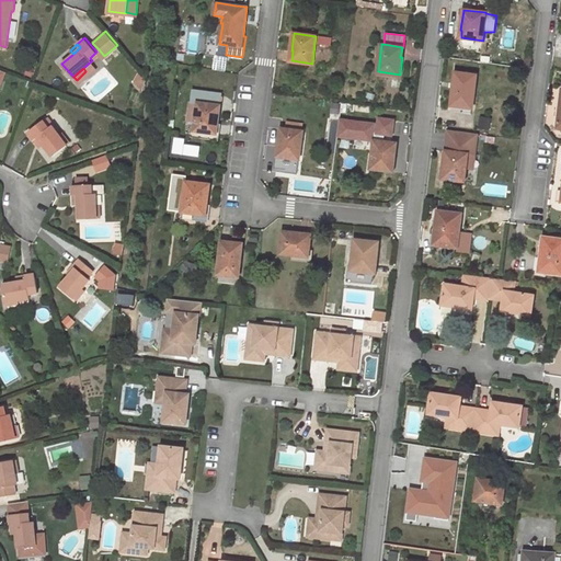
[(145,79),(138,71),(134,78),(142,87),(145,79)]
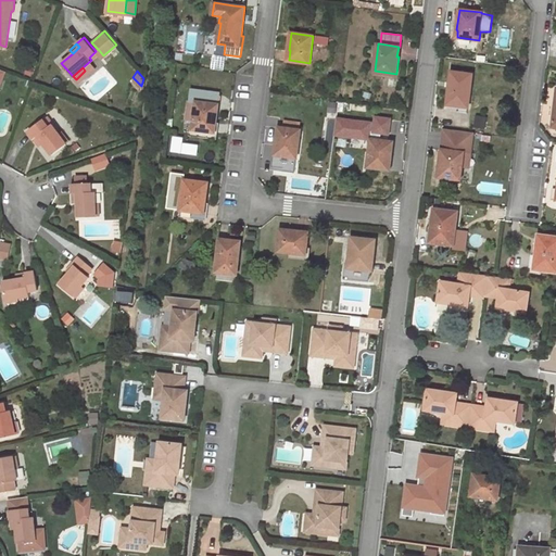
[(458,102),(469,103),(472,75),(452,72),(447,104),(457,105),(458,102)]
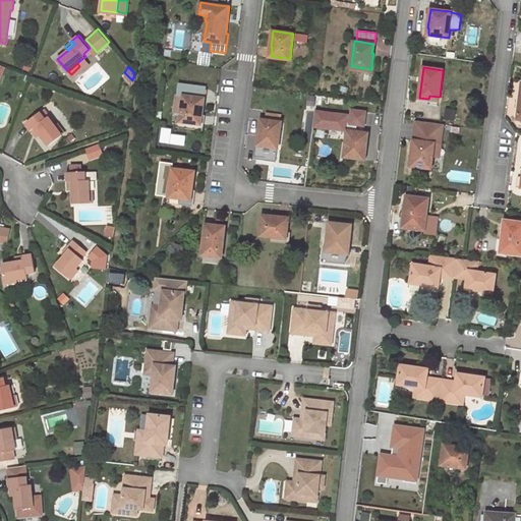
[(179,127),(200,130),(207,88),(180,83),(178,96),(183,96),(181,113),(179,127)]
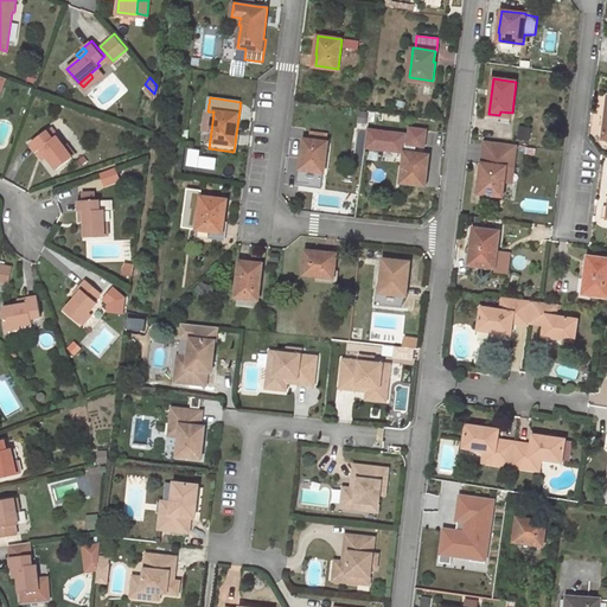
[(52,126),(32,141),(38,149),(43,146),(49,154),(58,167),(74,155),(65,145),(58,135),(59,134),(52,126)]
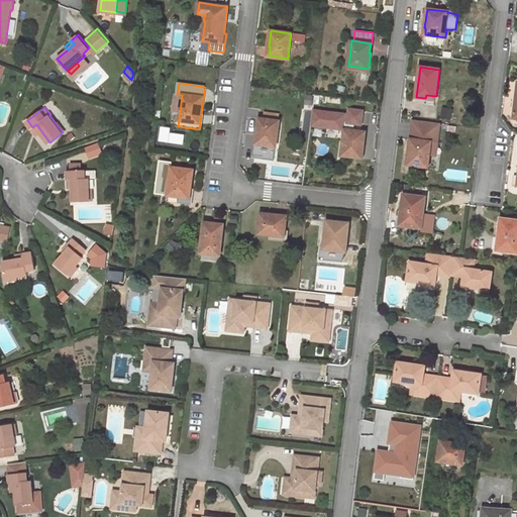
[(344,114),(313,110),(311,125),(344,129),(353,130),(354,123),(360,124),(363,110),(348,108),(347,122),(343,121),(344,114)]
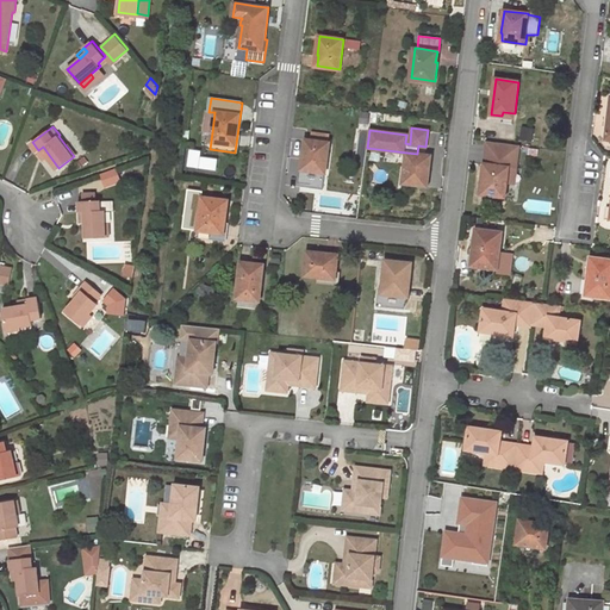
[(311,141),(328,143),(329,134),(312,132),(311,141)]
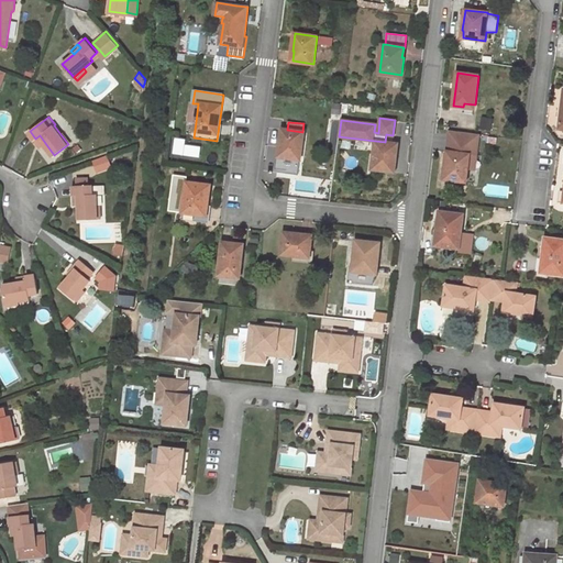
[(302,132),(287,130),(283,129),(280,146),(282,147),(280,157),(301,159),(305,132),(302,132)]
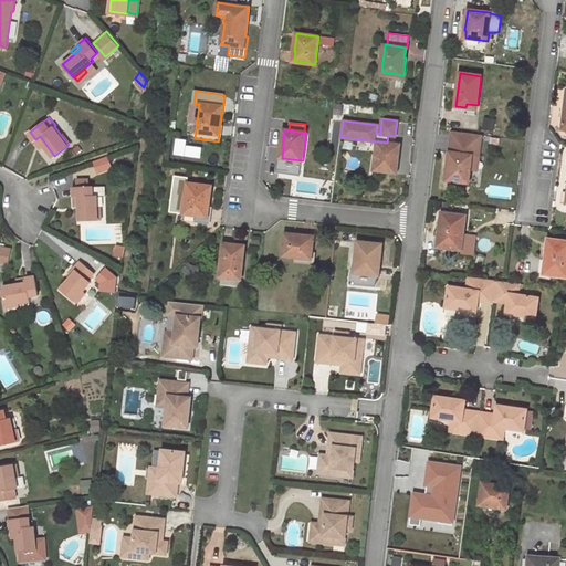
[(479,157),(482,135),(452,132),(446,180),(469,184),(471,170),(472,156),(479,157)]
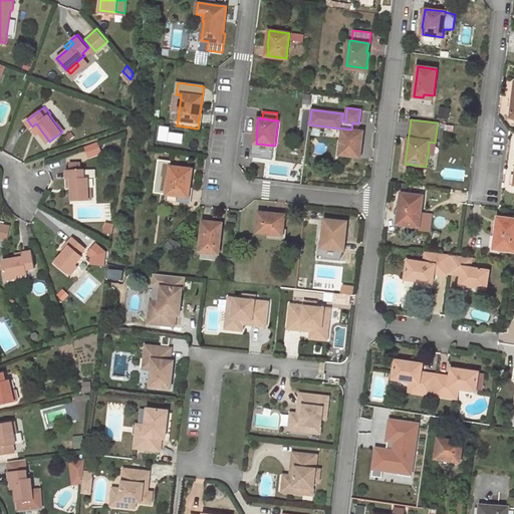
[(64,130),(57,120),(55,122),(62,132),(64,130)]
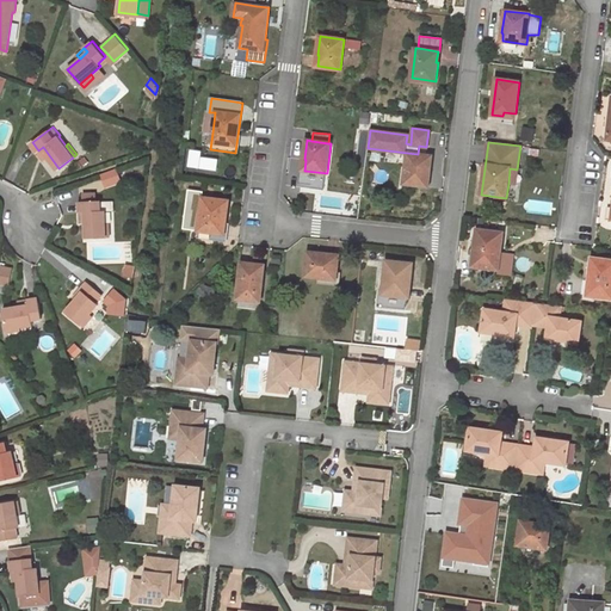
[(38,150),(44,159),(49,155),(43,147),(38,150)]
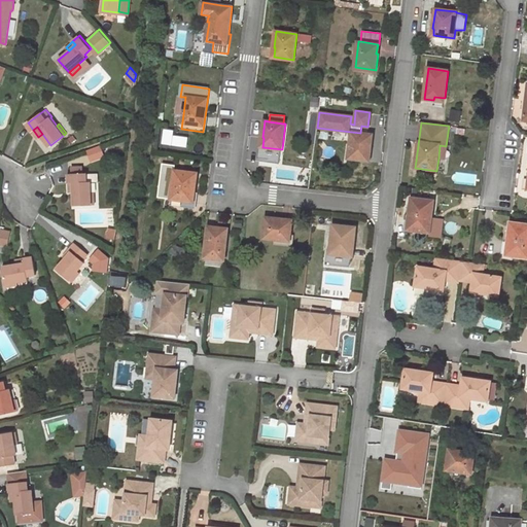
[(348,159),(369,161),(369,151),(371,151),(373,134),(360,133),(351,132),(348,159)]
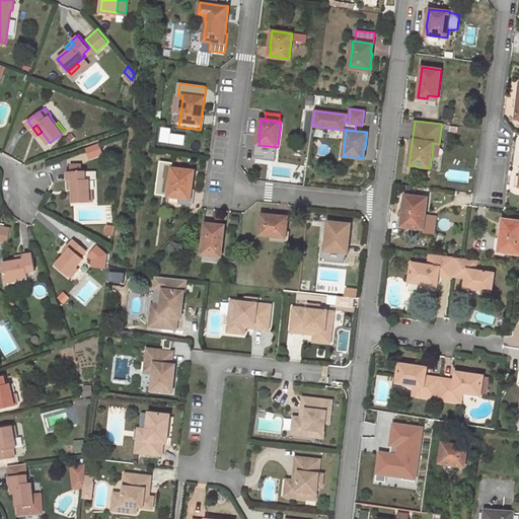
[(260,136),(258,135),(257,135),(255,156),(265,157),(265,160),(276,161),(277,147),(278,147),(258,145),(260,136)]
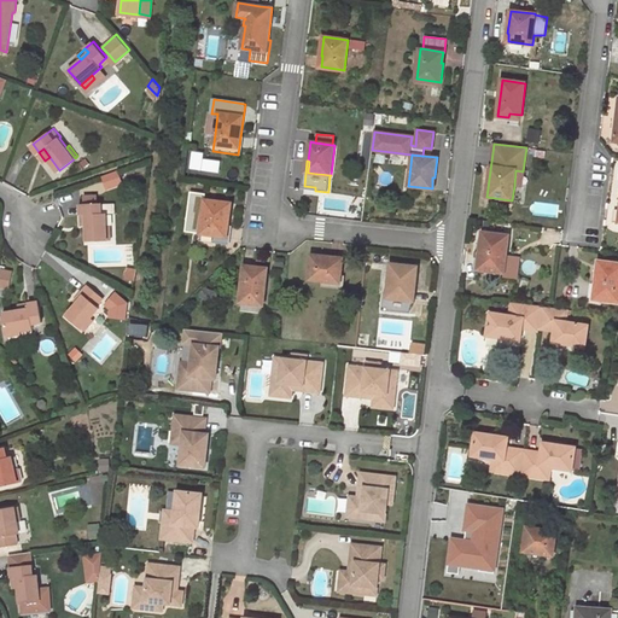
[(101,178),(108,192),(124,185),(120,172),(101,178)]
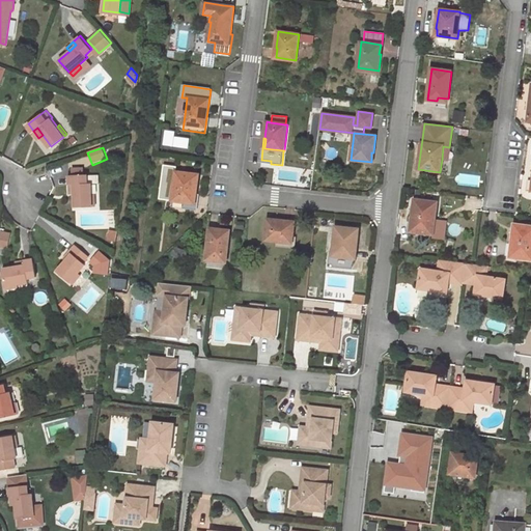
[(84,166),(72,167),(73,173),(70,173),(70,183),(74,183),(74,192),(75,205),(91,205),(91,193),(91,182),(87,182),(87,173),(84,173),(84,166)]
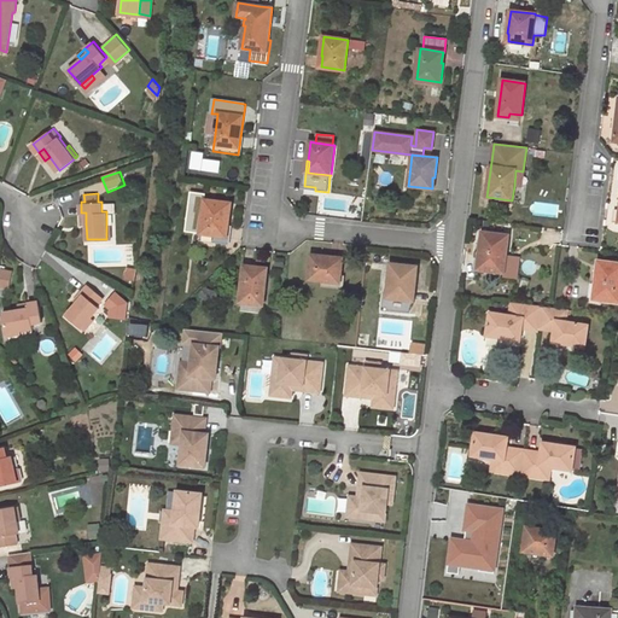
[(199,242),(225,245),(227,226),(228,226),(232,202),(205,198),(199,242)]
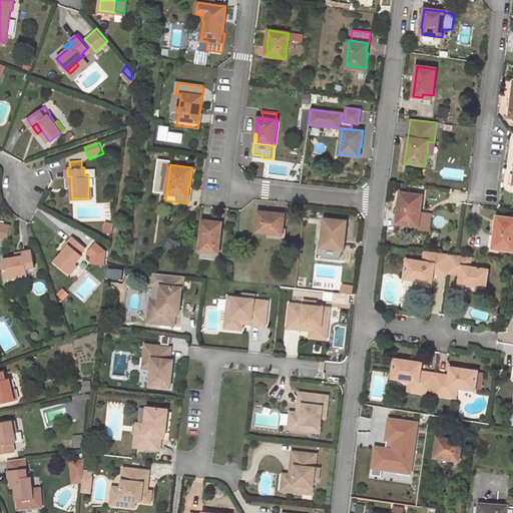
[(418,226),(422,196),(400,193),(399,209),(402,209),(400,224),(418,226)]
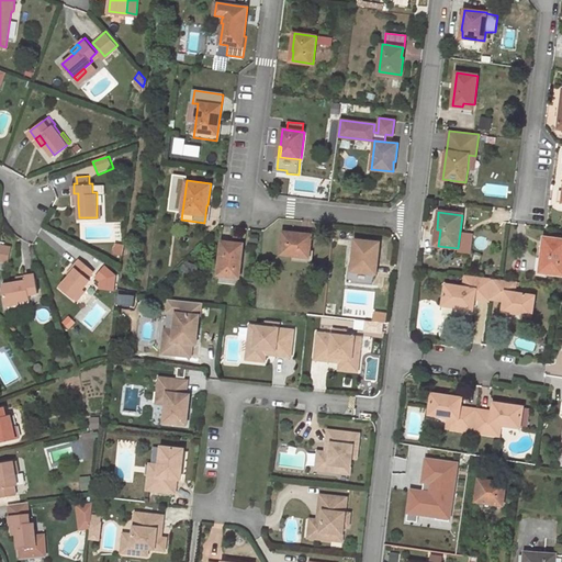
[(282,254),(292,255),(308,257),(310,250),(311,235),(284,232),(282,254)]
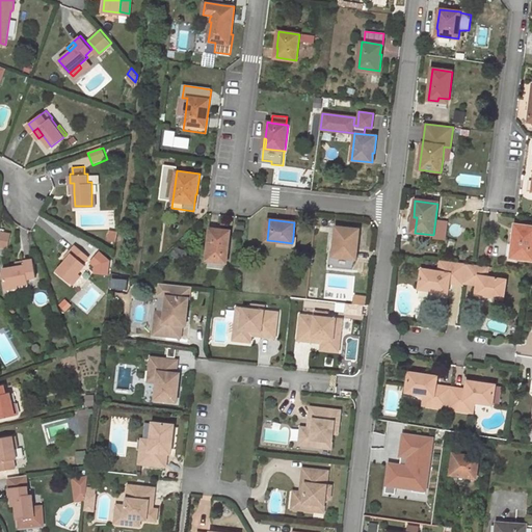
[(531,260),(531,227),(515,224),(512,244),(520,245),(517,259),(531,260)]
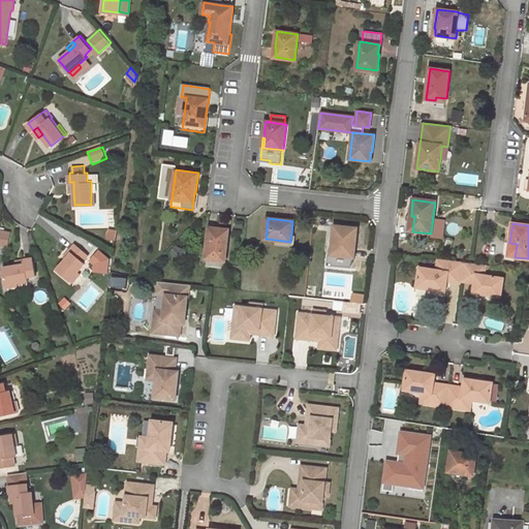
[(327,265),(348,268),(350,257),(352,257),(353,247),(354,247),(356,228),(336,226),(332,251),(328,251),(327,265)]
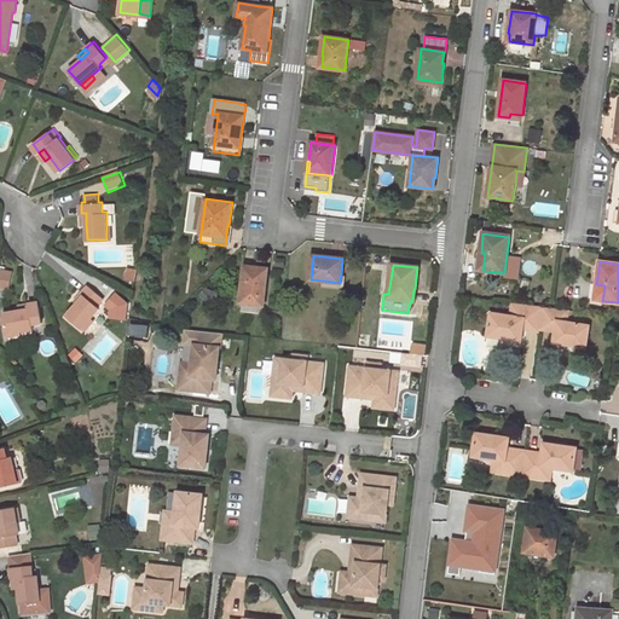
[(134,279),(137,267),(127,266),(126,278),(134,279)]
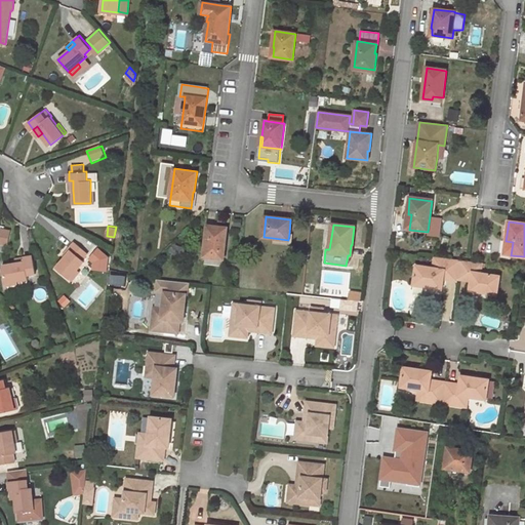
[(204,258),(223,260),(227,229),(208,226),(203,258),(204,258)]
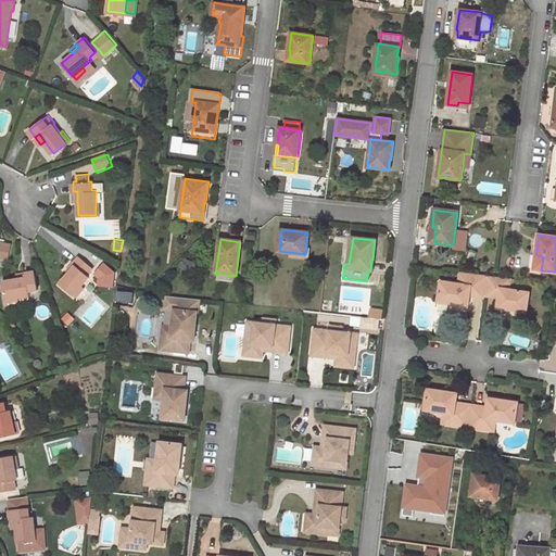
[(1,242),(0,249),(0,258),(9,261),(12,244),(1,242)]
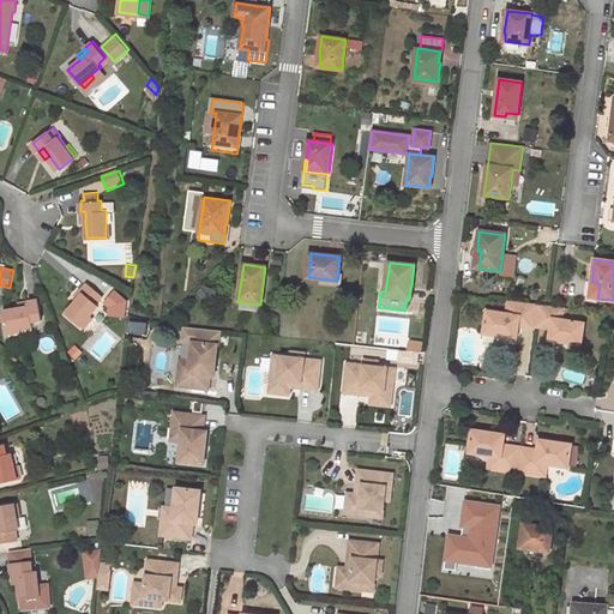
[(337,281),(319,278),(319,286),(342,288),(343,275),(338,274),(337,281)]
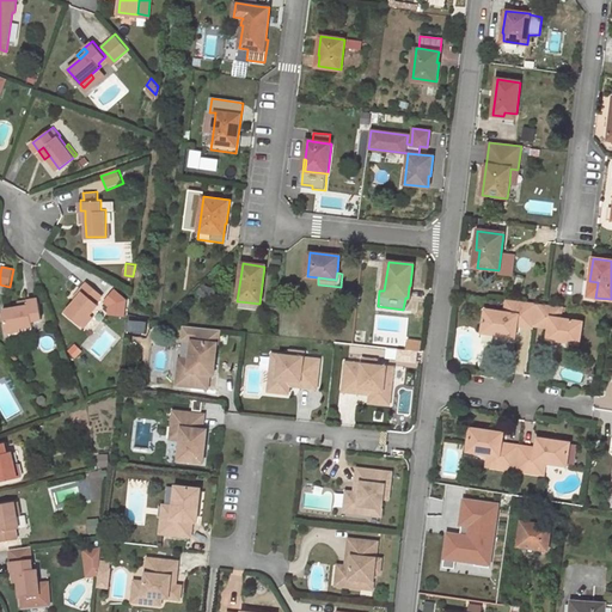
[(87,281),(80,289),(83,292),(77,300),(66,312),(81,324),(90,314),(99,304),(97,301),(103,294),(87,281)]
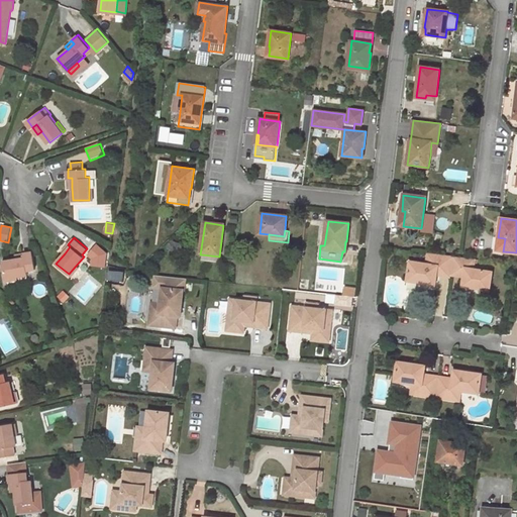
[(106,269),(110,250),(94,246),(89,266),(106,269)]
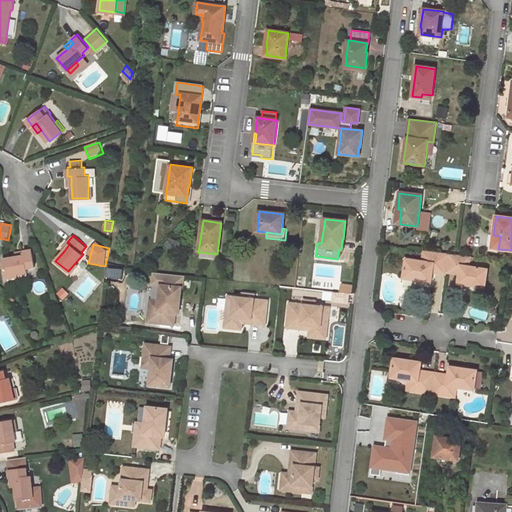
[(32,249),(23,251),(24,255),(15,257),(2,259),(5,275),(16,273),(27,271),(27,267),(35,266),(32,249)]
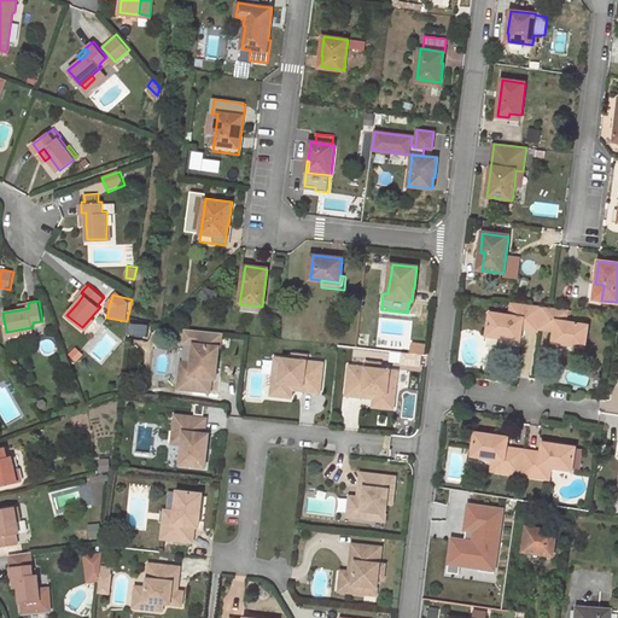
[(543,307),(512,303),(511,316),(490,313),(487,337),(520,342),(523,328),(523,325),(540,327),(540,325),(543,307)]
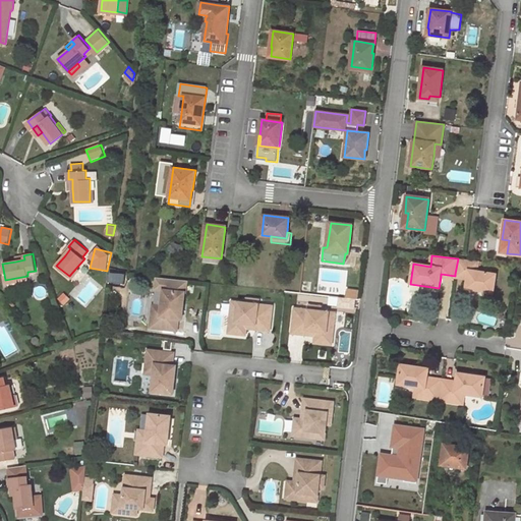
[(458,258),(455,274),(468,276),(468,279),(466,289),(494,293),(497,275),(477,272),(478,268),(479,262),(458,258)]
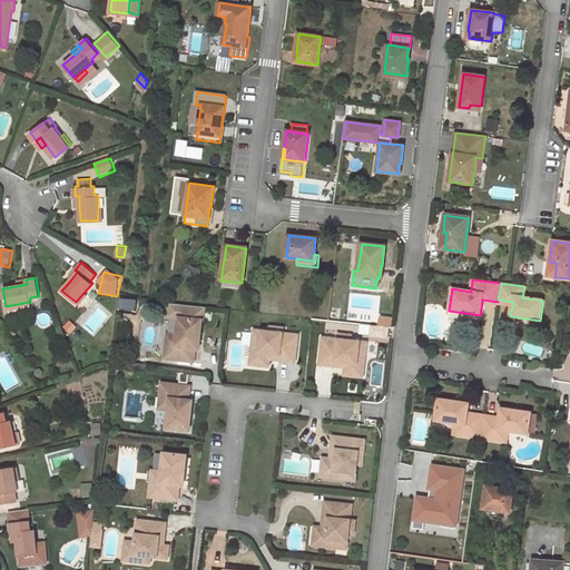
[(84,293),(76,302),(79,304),(86,295),(84,293)]
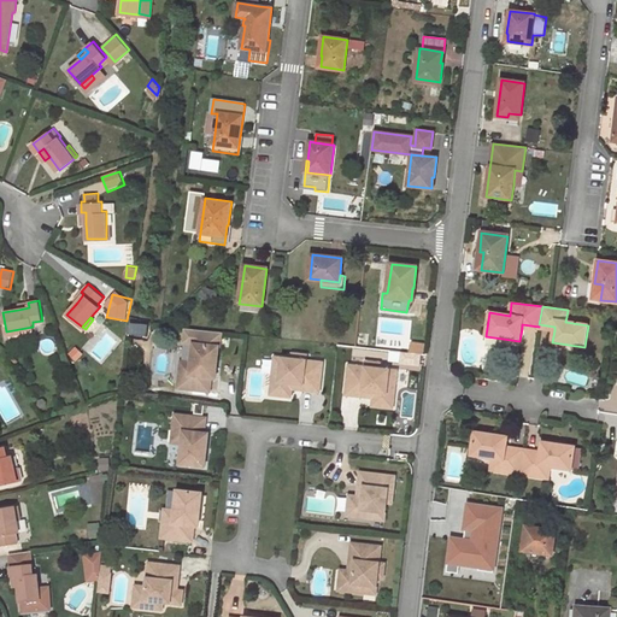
[(216,377),(221,346),(195,342),(193,362),(189,362),(187,374),(181,372),(178,387),(211,391),(212,377),(216,377)]
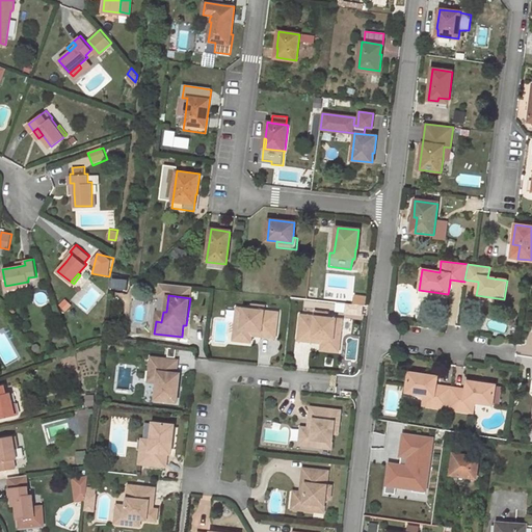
[(275,337),(278,312),(265,311),(265,306),(253,304),(253,310),(237,308),(235,335),(251,337),(253,335),(253,329),(262,331),(261,336),(275,337)]
